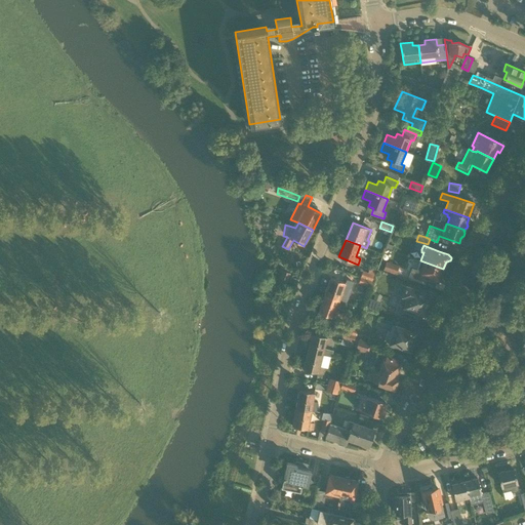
[(380,260),(378,268),(396,274),(399,268),(380,260)]
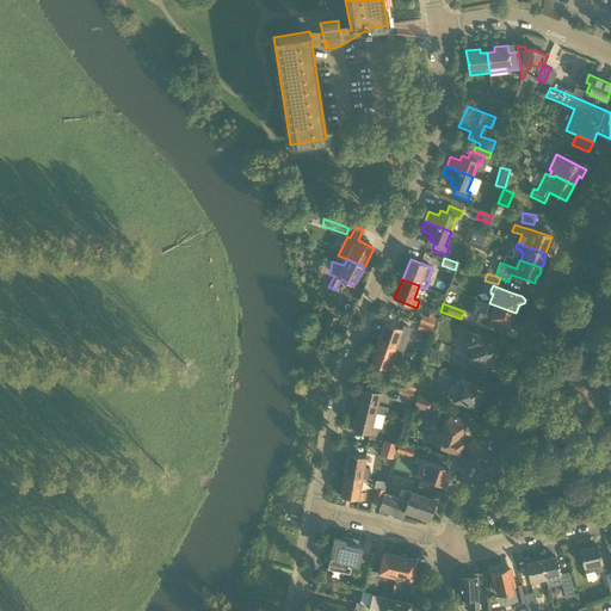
[(516,315),(516,313),(489,303),(486,314),(480,312),(477,320),(494,326),(495,323),(511,329),(513,321),(516,321),(517,315),(516,315)]
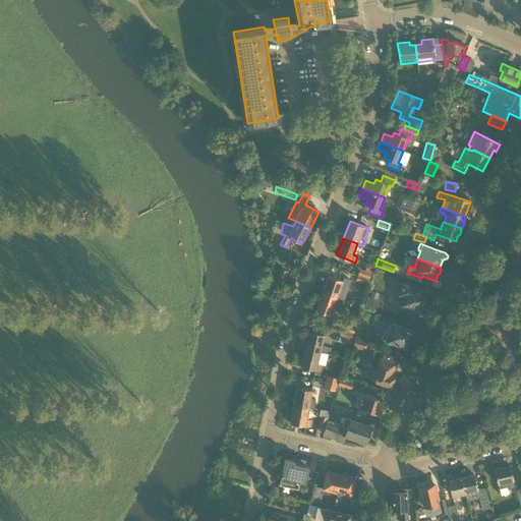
[(369,279),(371,273),(373,268),(367,266),(365,271),(360,269),(358,275),(369,279)]
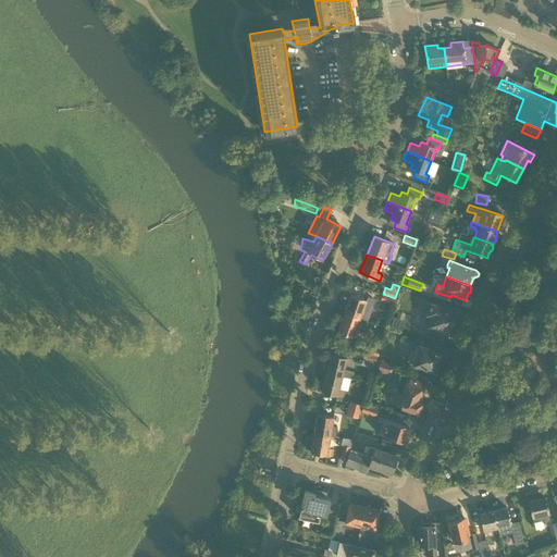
[(299,287),(295,300),(304,304),(308,291),(299,287)]
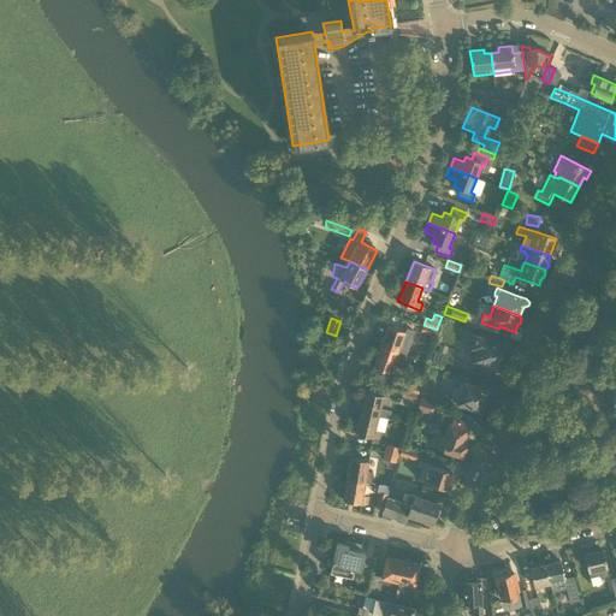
[(434,337),(437,330),(424,325),(421,332),(434,337)]
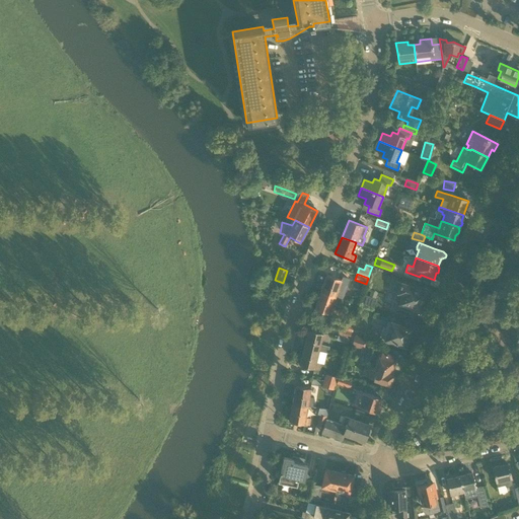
[(320,292),(336,297),(340,286),(344,288),(346,281),(326,275),(320,292)]
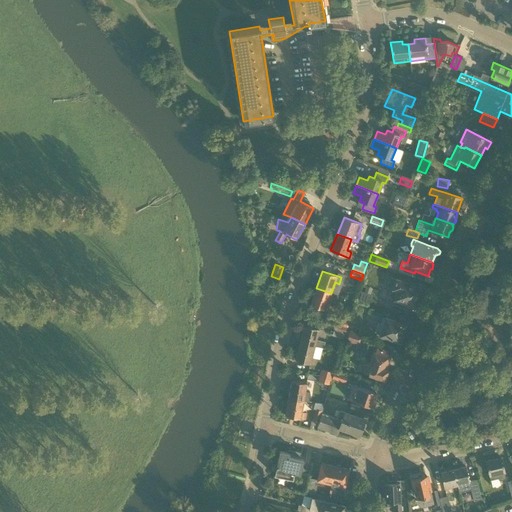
[(421,288),(391,278),(387,287),(391,289),(388,298),(391,299),(388,307),(406,312),(409,305),(414,307),(415,305),(417,306),(419,299),(417,298),(421,288)]
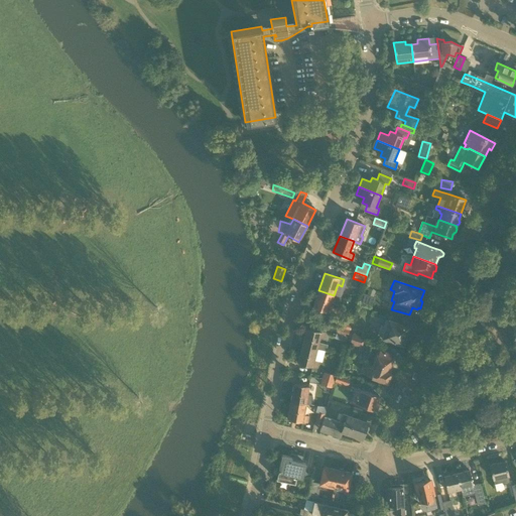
[(330,306),(334,295),(318,290),(312,307),(332,313),(334,307),(330,306)]
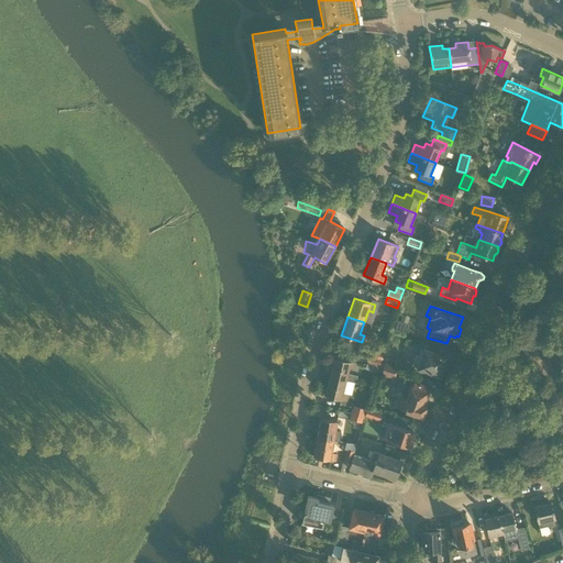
[(415,366),(415,367),(439,376),(440,374),(441,374),(443,368),(442,367),(445,357),(421,349),(418,355),(416,354),(412,365),(415,366)]
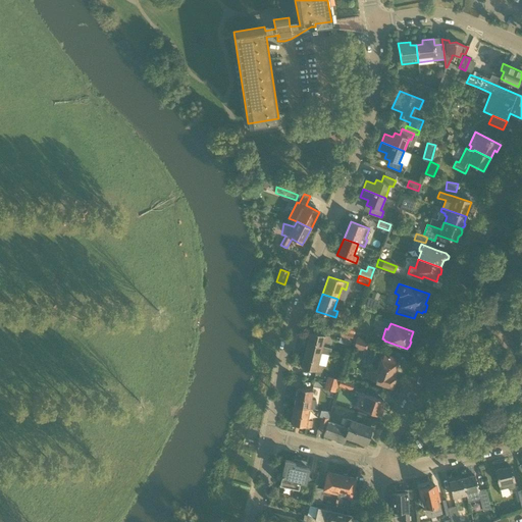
[(343,330),(354,333),(356,328),(344,324),(343,330)]
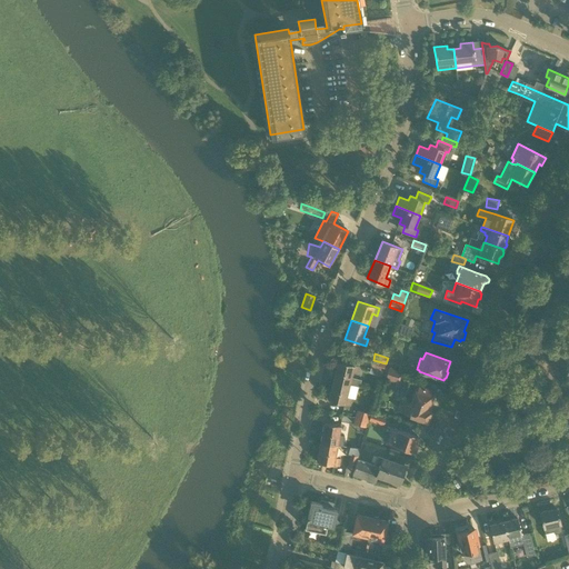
[(381,376),(386,363),(373,360),(369,372),(381,376)]
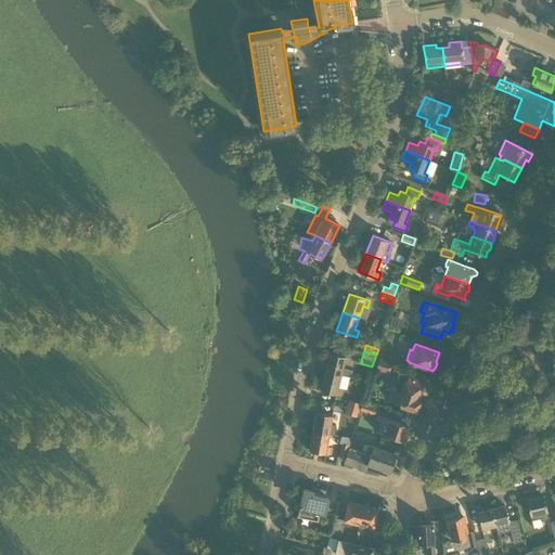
[(325,371),(341,375),(344,363),(349,364),(350,358),(330,352),(325,371)]
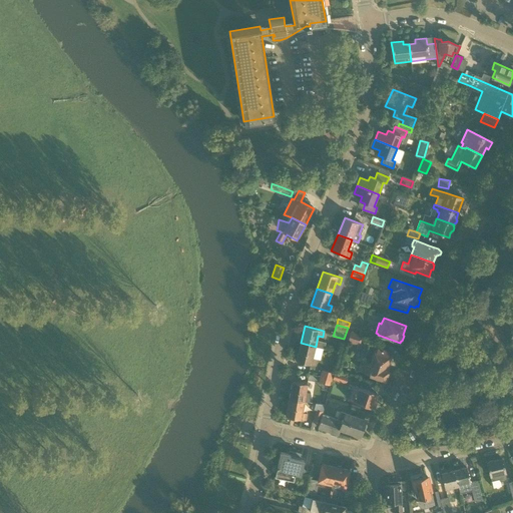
[(362,337),(361,336),(351,333),(348,342),(359,346),(362,337)]
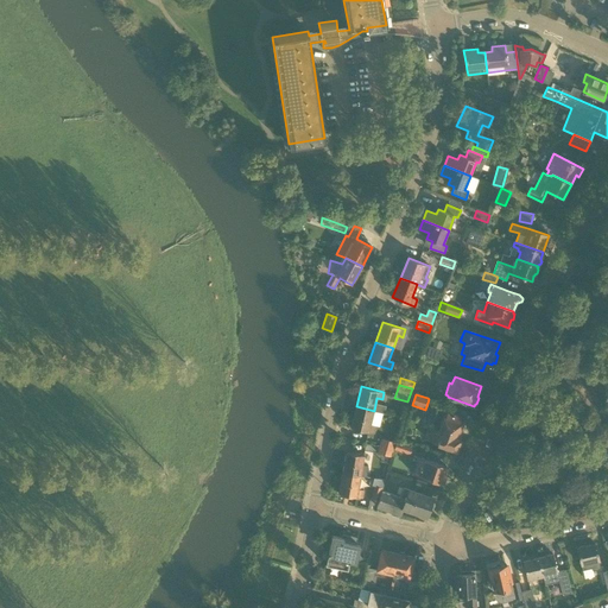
[(371,425),(374,411),(356,406),(350,428),(374,434),(375,426),(371,425)]
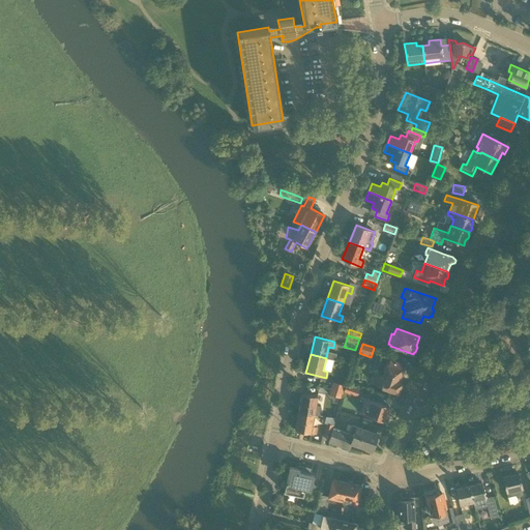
[(404,363),(381,355),(376,370),(378,371),(374,384),(398,392),(402,379),(399,379),(404,363)]
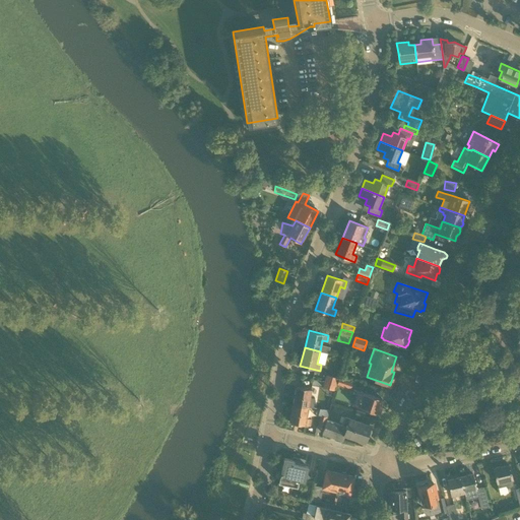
[(325,381),(336,385),(338,379),(327,376),(325,381)]
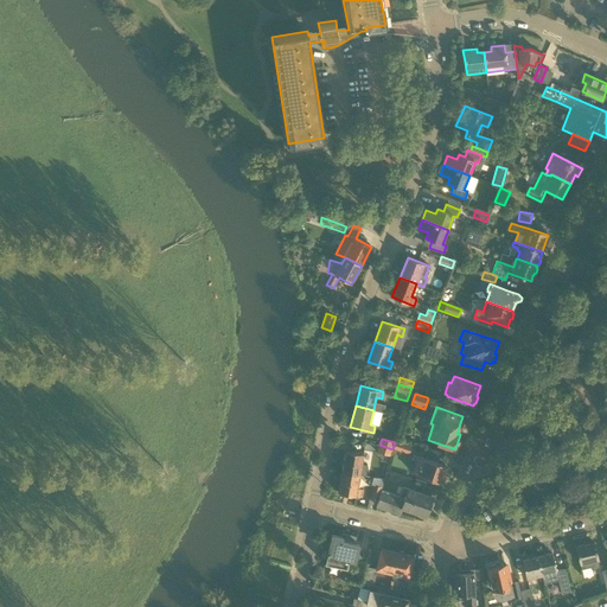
[(397,441),(394,449),(409,455),(413,447),(397,441)]
